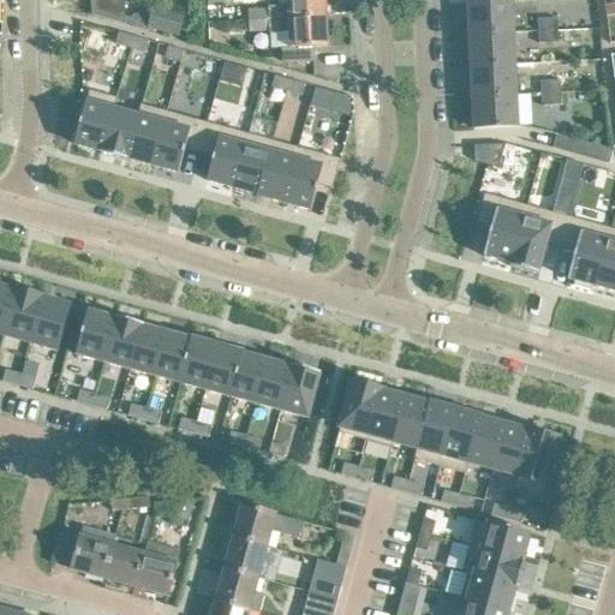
[(90,0),(93,16),(125,25),(124,0),(90,0)]
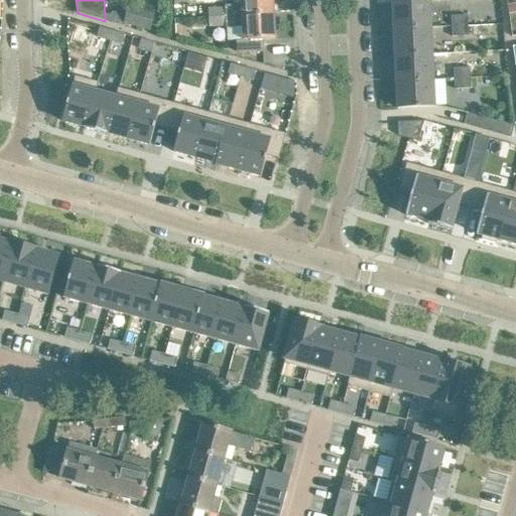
[(274,15),(272,0),(241,0),(242,5),(226,6),(226,8),(226,17),(274,15)]
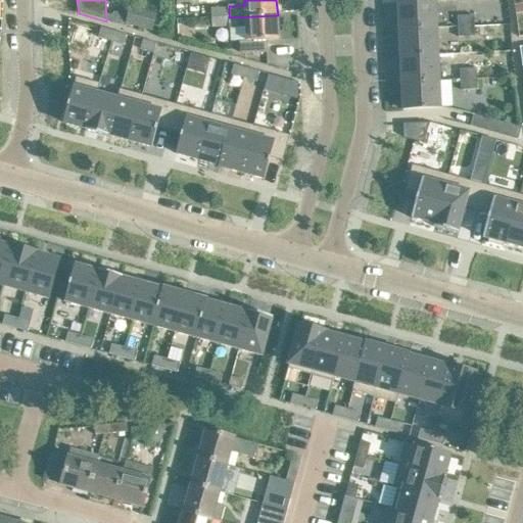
[(437,28),(436,1),(397,3),(398,30),(437,28)]
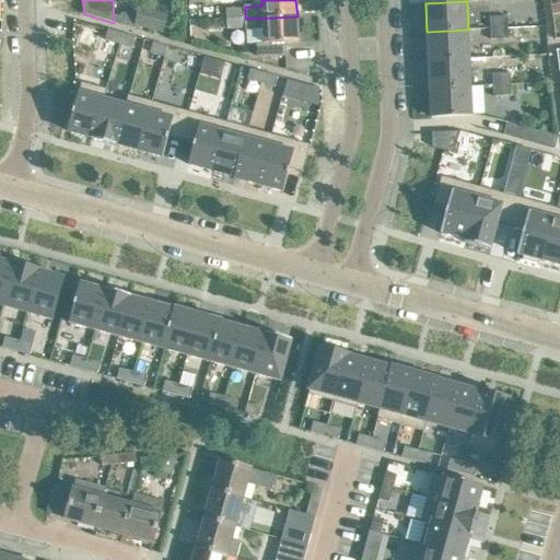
[(135,25),(163,34),(168,15),(140,7),(135,25)]
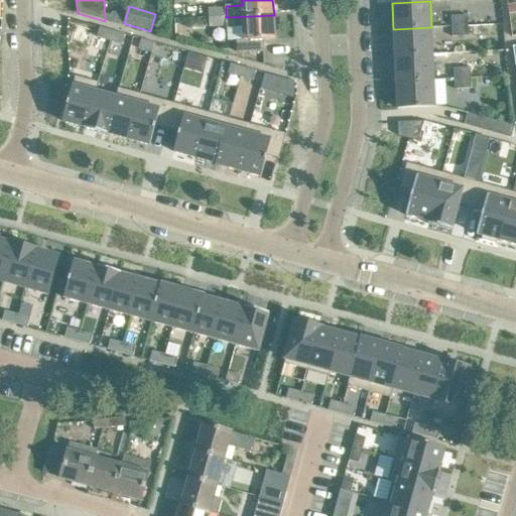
[(226,17),(226,8),(209,9),(209,18),(226,17)]
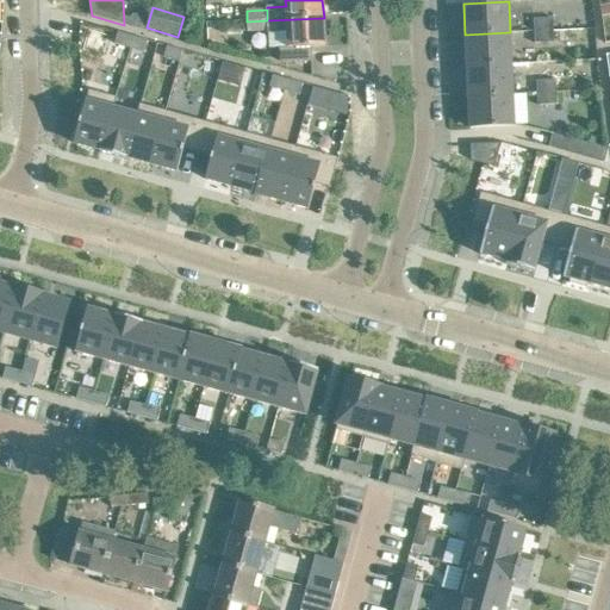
[(325,47),(324,18),(267,20),(268,30),(268,33),(287,32),(288,48),(282,48),(282,63),(311,62),(311,47),(325,47)]
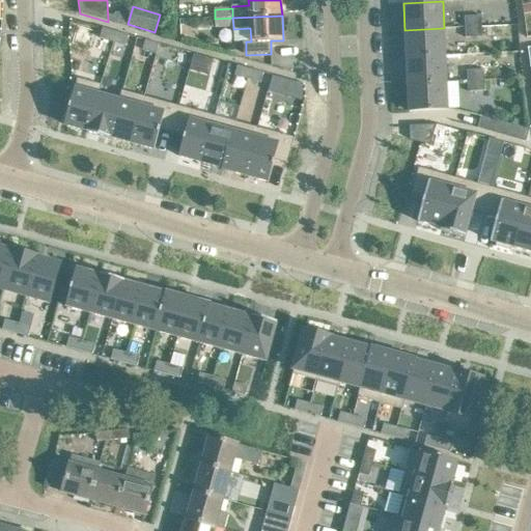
[(465,17),(465,27),(482,27),(482,16),(465,17)]
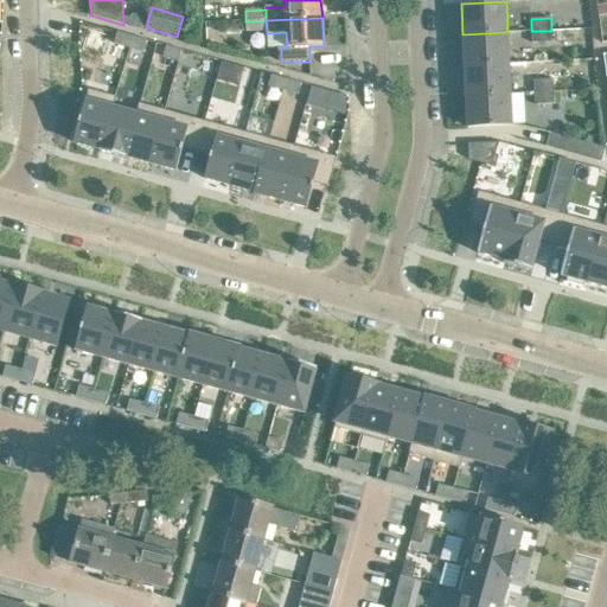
[(267,30),(266,20),(246,21),(247,31),(267,30)]
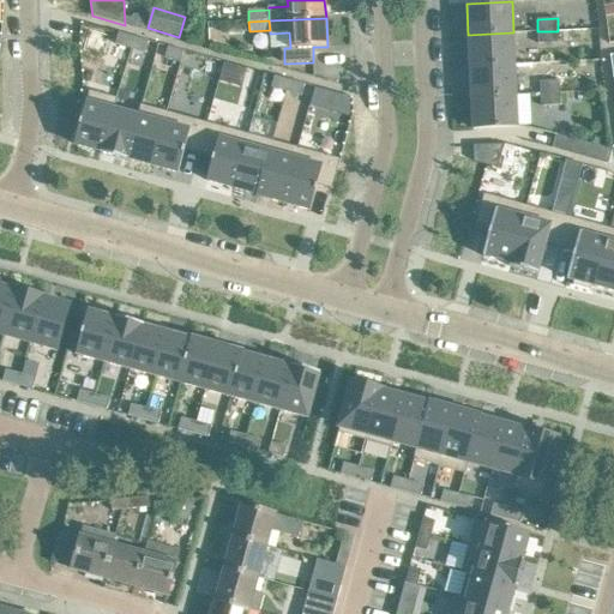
[(587,30),(558,31),(537,31),(539,44),(558,43),(558,44),(588,43),(587,30)]
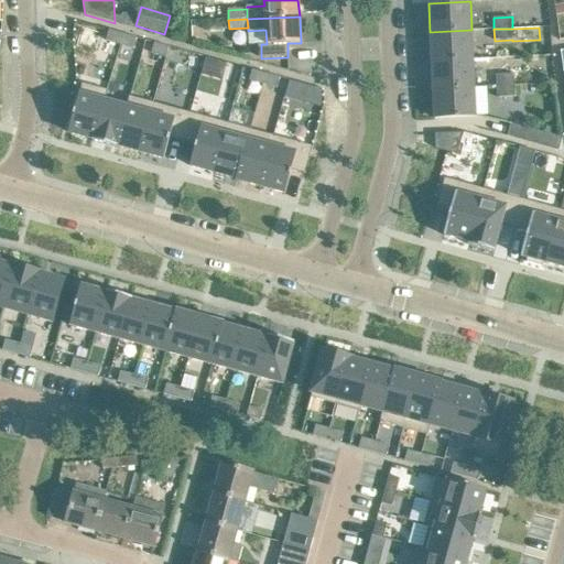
[(109,30),(106,41),(120,44),(123,34),(109,30)]
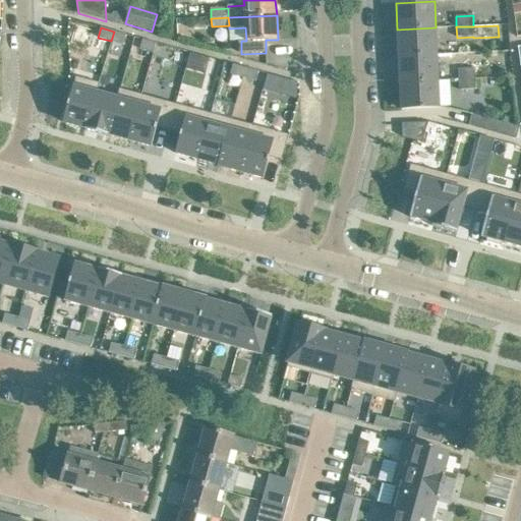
[(438,55),(436,27),(397,30),(399,56),(438,55)]
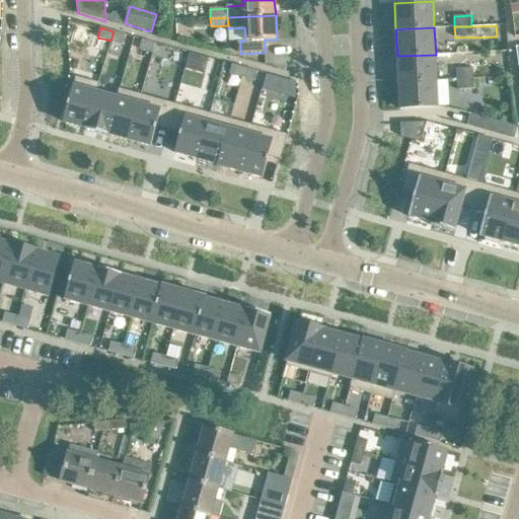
[(114,31),(110,41),(123,45),(126,34),(114,31)]
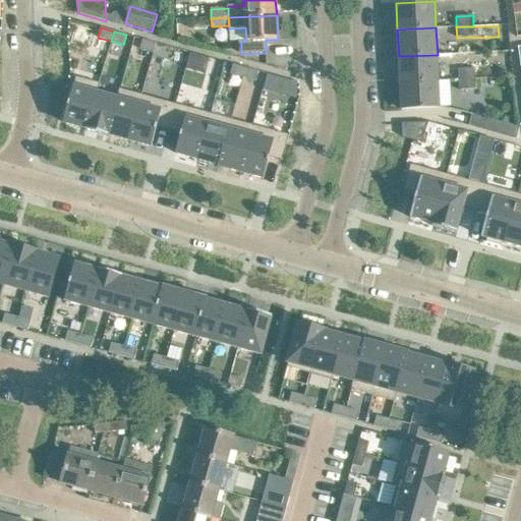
[(142,40),(139,49),(153,53),(156,43),(142,40)]
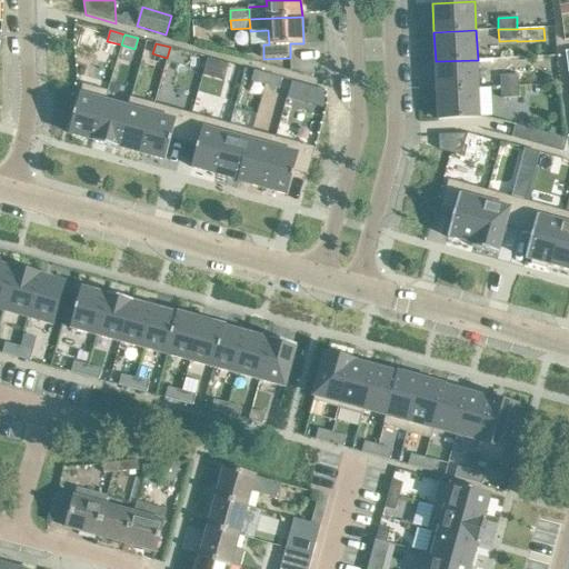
[(479,89),(478,60),(436,61),(437,91),(479,89)]
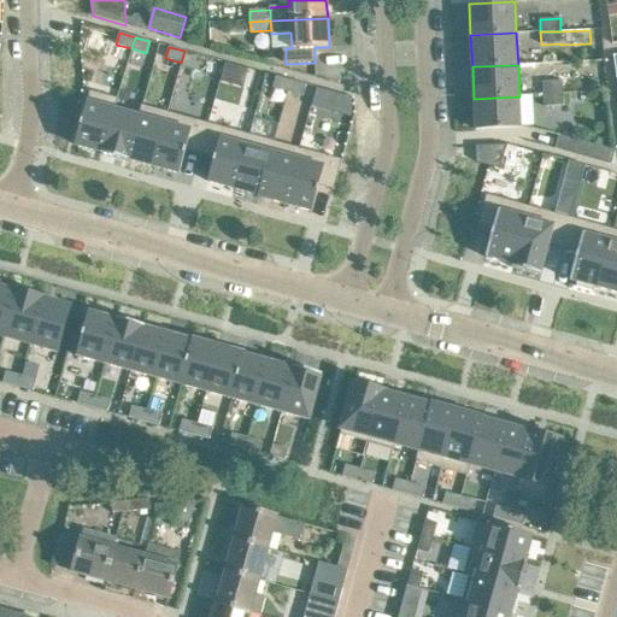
[(276,76),(272,88),(288,92),(291,81),(276,76)]
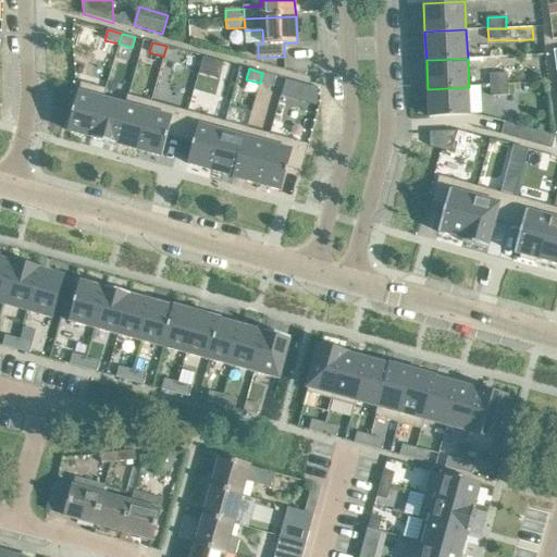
[(262,73),(260,83),(273,87),(276,76),(262,73)]
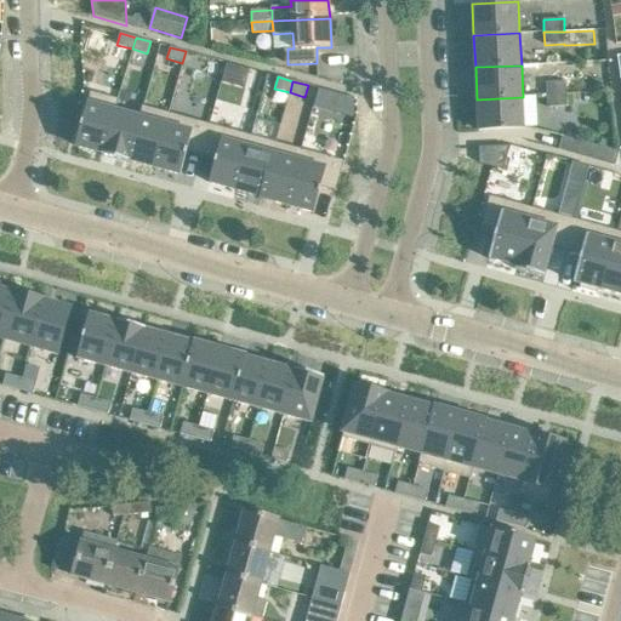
[(567,95),(567,81),(546,83),(547,95),(567,95)]
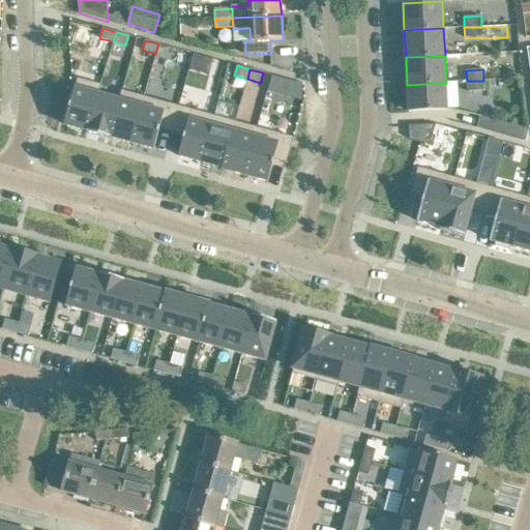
[(271,76),(267,92),(303,101),(303,85),(299,83),(271,76)]
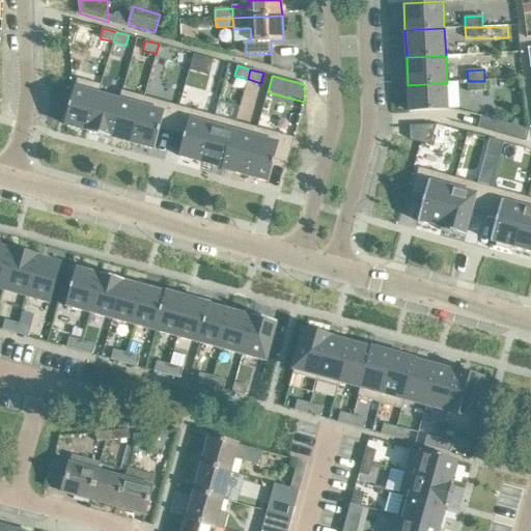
[(77,79),(64,126),(87,132),(88,132),(99,94),(100,95),(102,85),(77,79)]
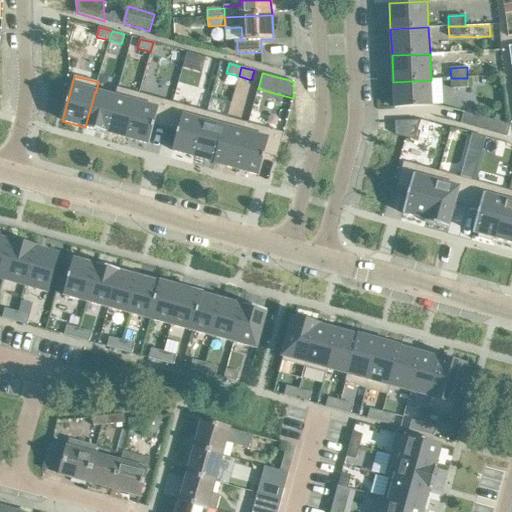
[(468,88),(467,78),(451,78),(451,89),(468,88)]
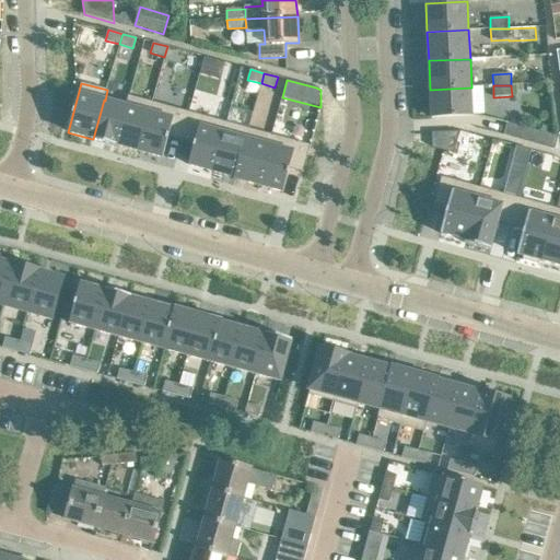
[(473,116),(471,88),(430,90),(431,118),(473,116)]
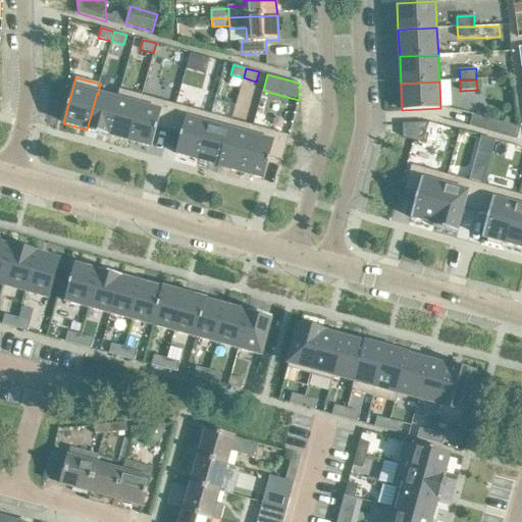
[(117,99),(108,136),(109,136),(129,141),(142,95),(119,90),(116,99),(117,99)]
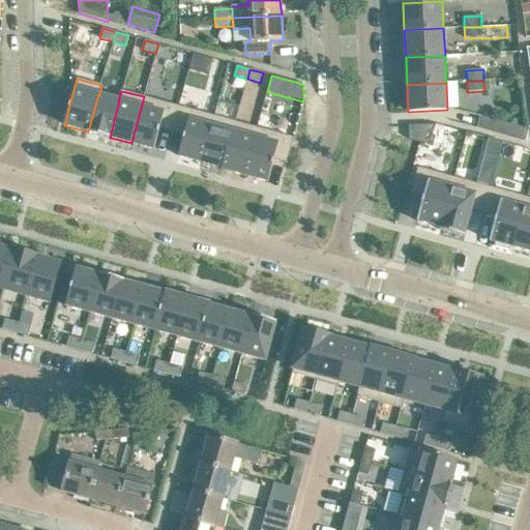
[(87,131),(87,133),(110,139),(111,138),(110,138),(119,100),(118,100),(99,95),(98,94),(88,131),(87,131)]
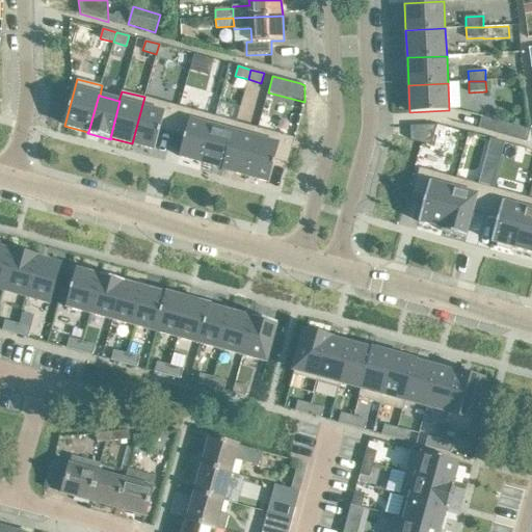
[(144,97),(132,143),(154,150),(160,129),(173,133),(180,107),(144,97)]
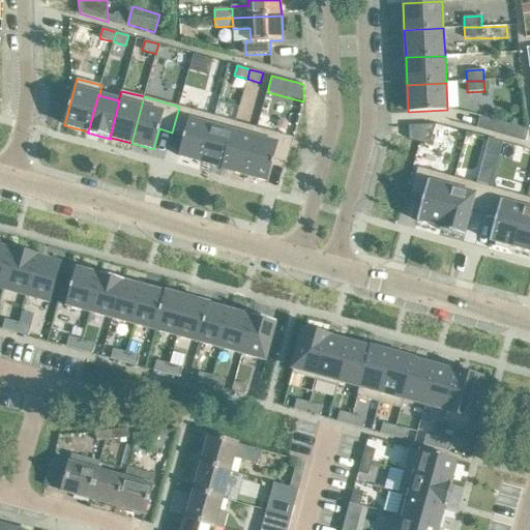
[(179,107),(172,133),(184,136),(179,156),(201,163),(214,116),(179,107)]
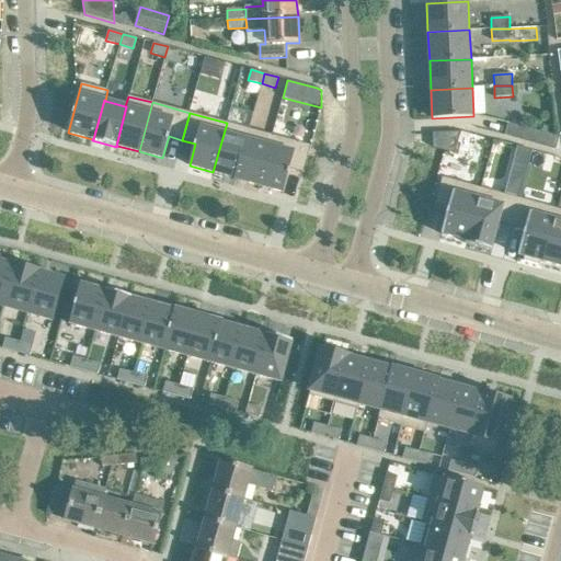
[(227,123),(213,172),(235,178),(236,179),(249,129),(227,123)]
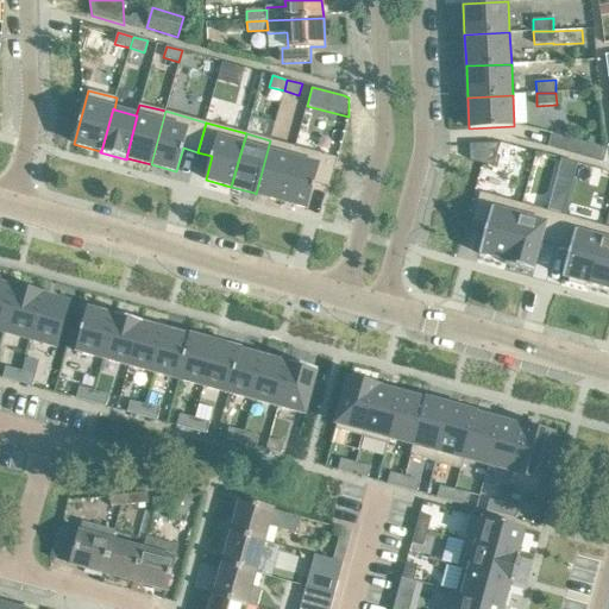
[(576,155),(579,142),(552,133),(547,148),(576,155)]
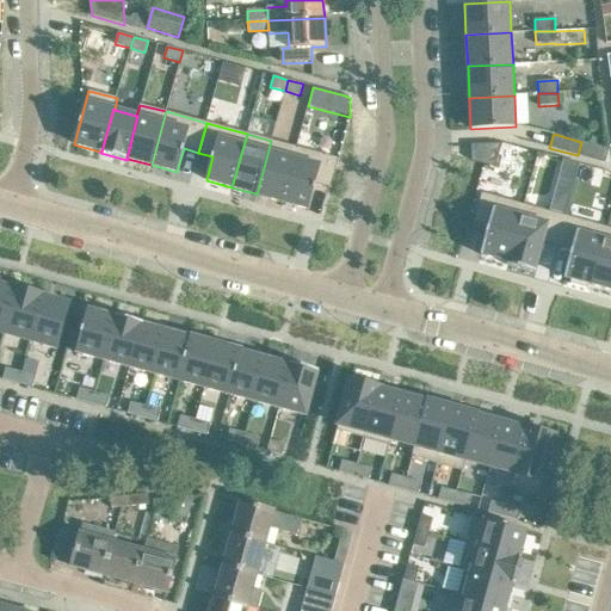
[(255,193),(255,196),(282,203),(296,147),(271,141),(257,195),(255,193)]
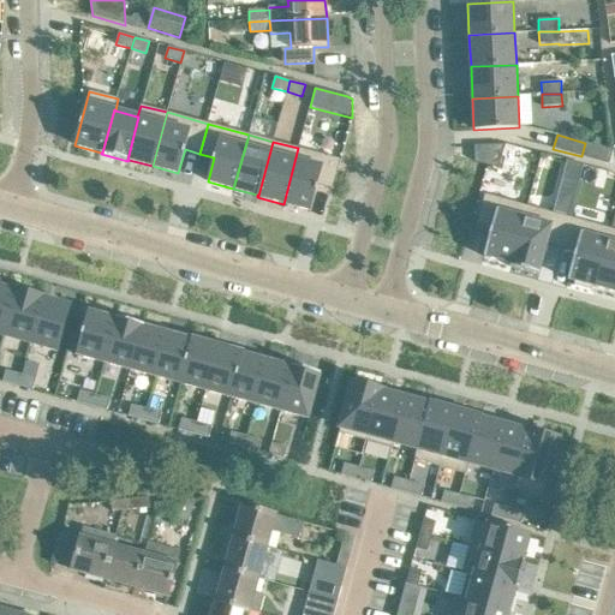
[(613,150),(585,143),(581,156),(609,165),(613,150)]
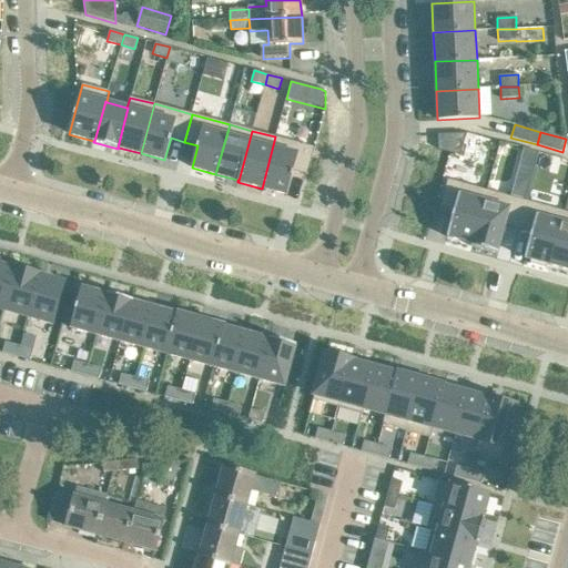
[(462,145),(464,134),(438,135),(439,150),(463,155),(465,146),(462,145)]
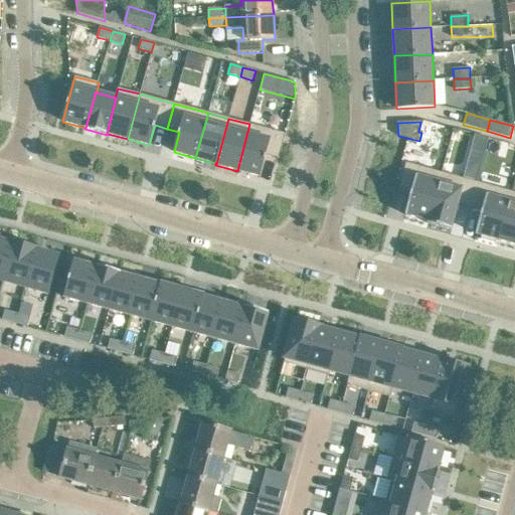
[(249,124),(237,171),(261,177),(266,156),(279,159),(286,134),(249,124)]
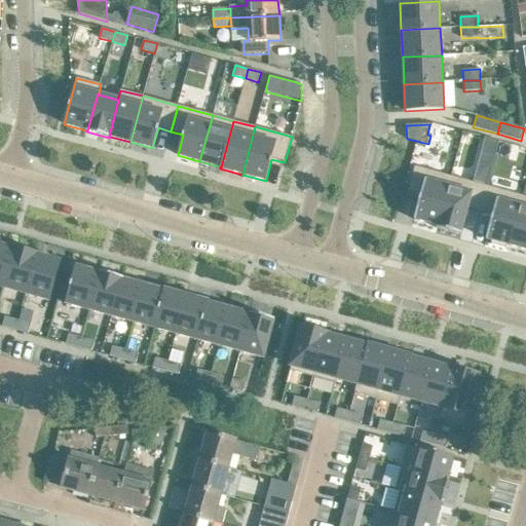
[(484,138),(480,155),(494,159),(499,142),(484,138)]
